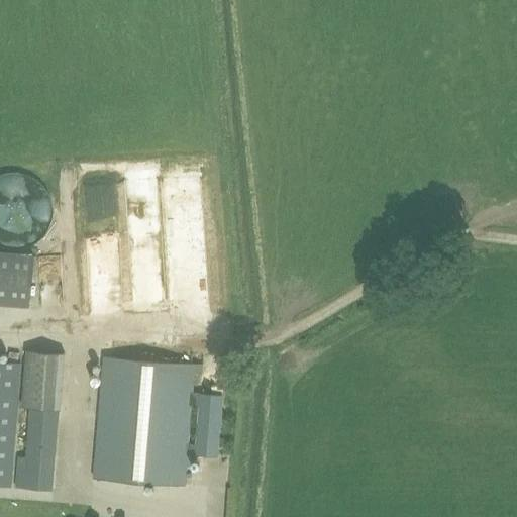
[(98,257),(125,256),(124,200),(96,201),(98,257)]
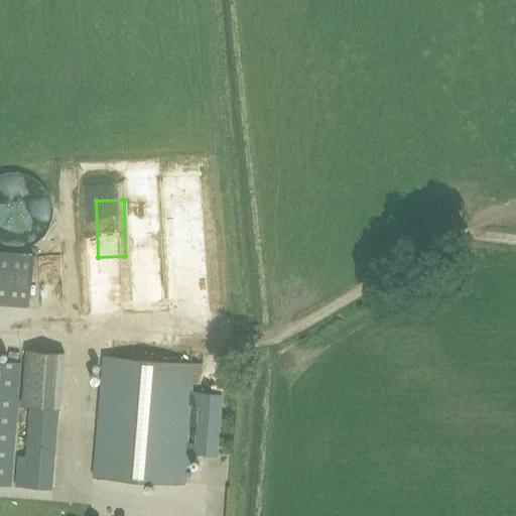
[(170,309),(167,240),(136,241),(137,258),(142,258),(144,310),(170,309)]
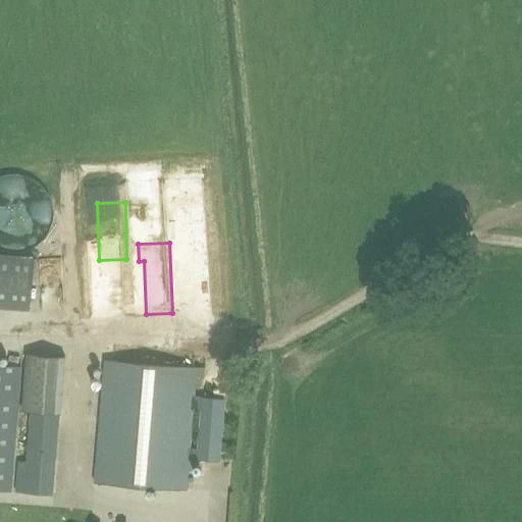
[(0,305),(30,308),(34,257),(0,254),(0,305)]
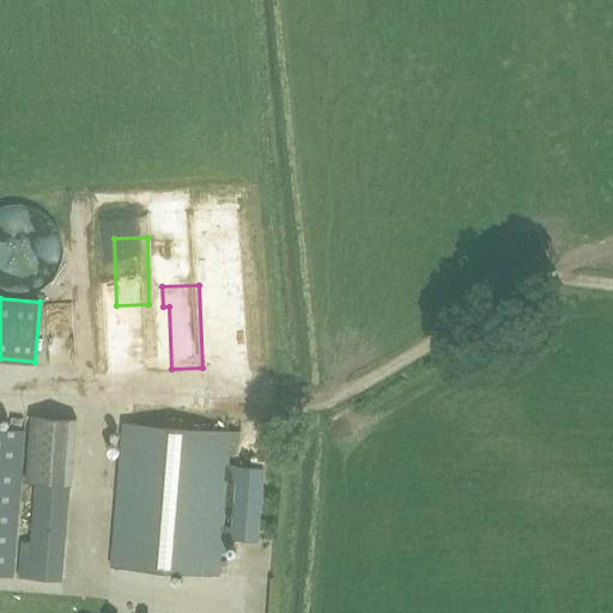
[(20,541),(18,576),(30,577),(61,580),(70,485),(74,418),(32,414),(26,481),(38,483),(32,541),(20,541)]
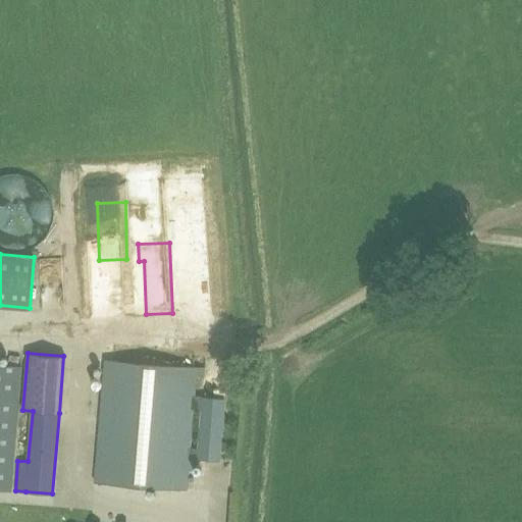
[(104,360),(94,481),(186,488),(189,457),(218,459),(223,399),(194,396),(196,367),(104,360)]
